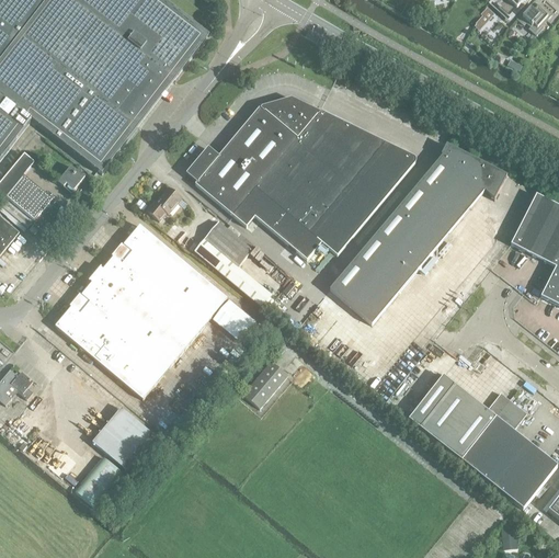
[(0,55),(2,53),(15,23),(23,25),(30,16),(37,0),(0,0),(0,55)]
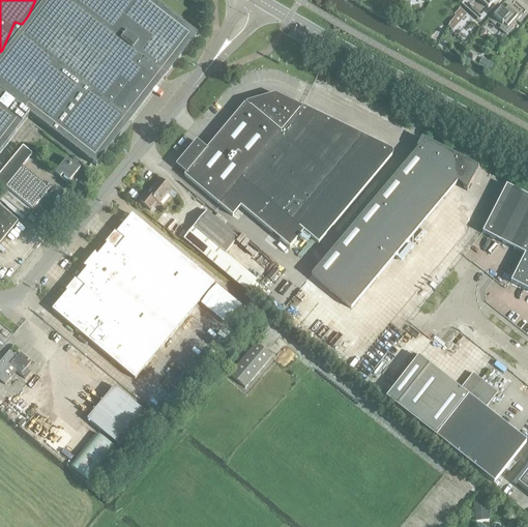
[(2,50),(0,52),(0,109),(19,123),(28,112),(94,164),(196,32),(154,0),(35,0),(28,16),(22,24),(15,22),(2,50)]
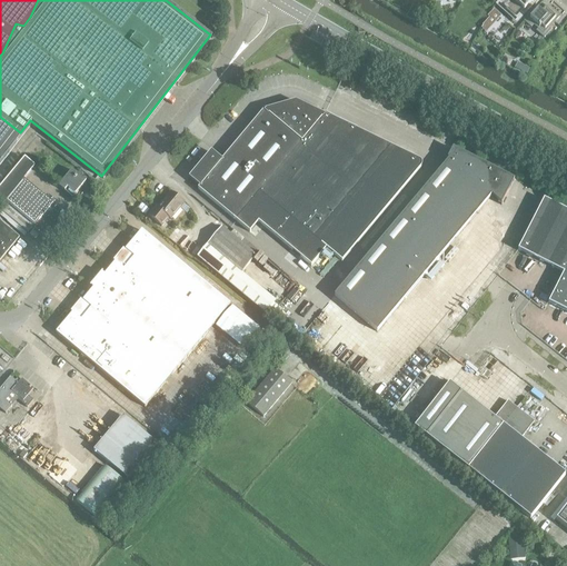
[(495,0),(494,1),(494,2),(496,0),(498,0),(515,16),(528,0),(495,0)]
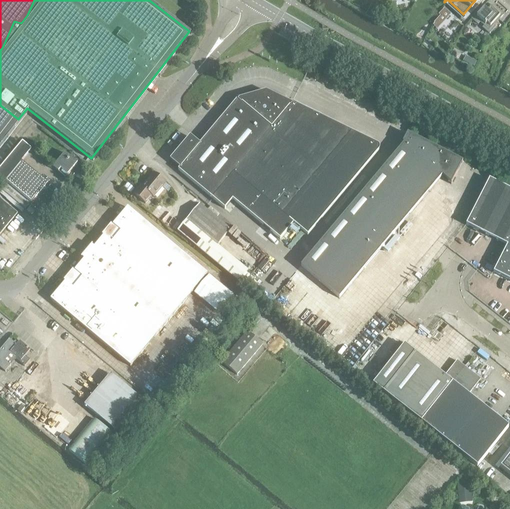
[(492,23),(502,12),(491,3),(486,9),(480,5),(470,16),(476,21),(477,20),(482,24),(481,25),(487,31),(493,24),(492,23)]
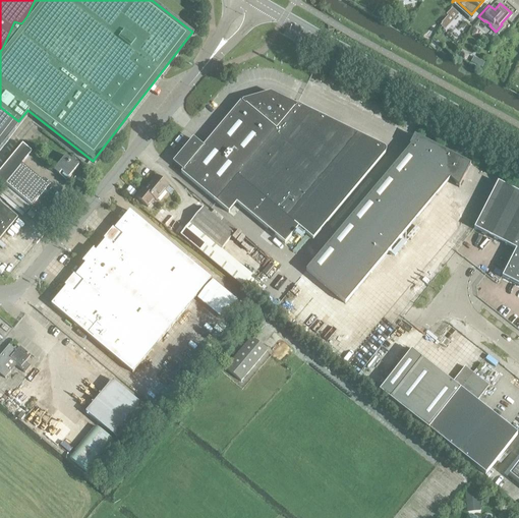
[(179,170),(227,210),(235,199),(284,240),(297,225),(310,236),(384,150),(385,148),(384,145),(382,142),(295,101),(292,103),(267,91),(238,99),(200,144),(191,136),(172,160),(181,168),(179,170)]
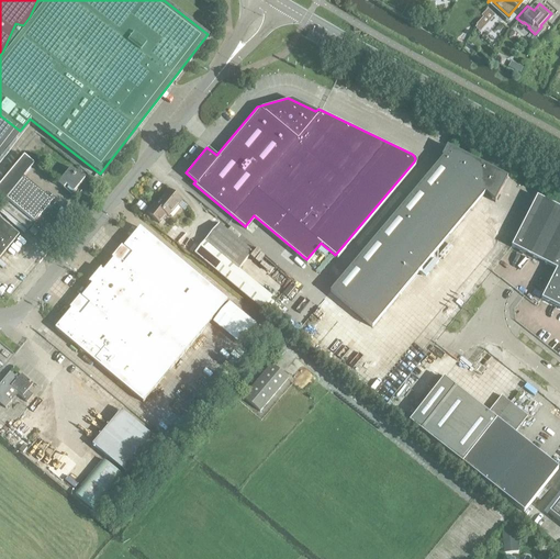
[(0,156),(20,131),(0,115),(0,156)]
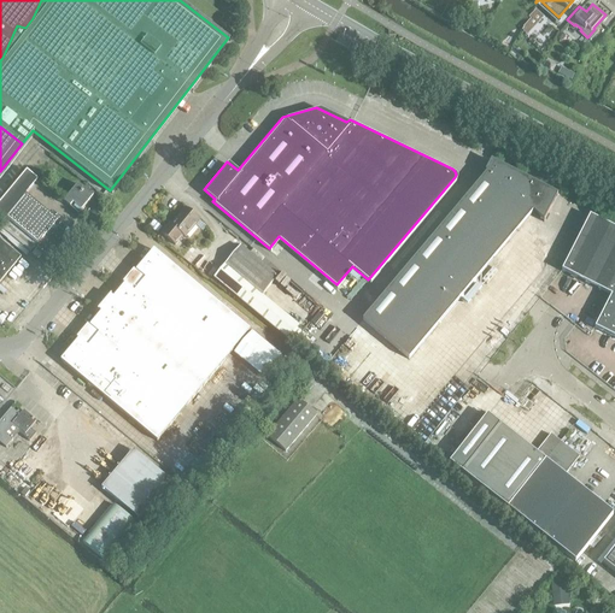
[(406,357),(529,212),(539,216),(545,208),(546,210),(545,211),(546,211),(556,193),(490,159),(482,169),(485,170),(361,318),(406,357)]
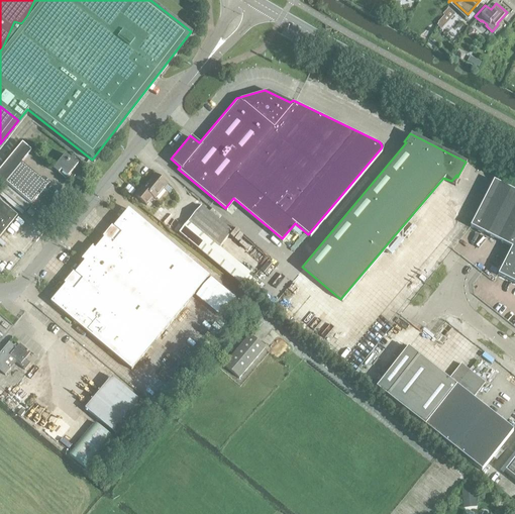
[(39,214),(57,195),(43,185),(45,182),(19,160),(29,147),(21,140),(0,164),(0,182),(3,179),(5,181),(0,186),(0,190),(24,209),(27,205),(28,205),(34,210),(39,214)]
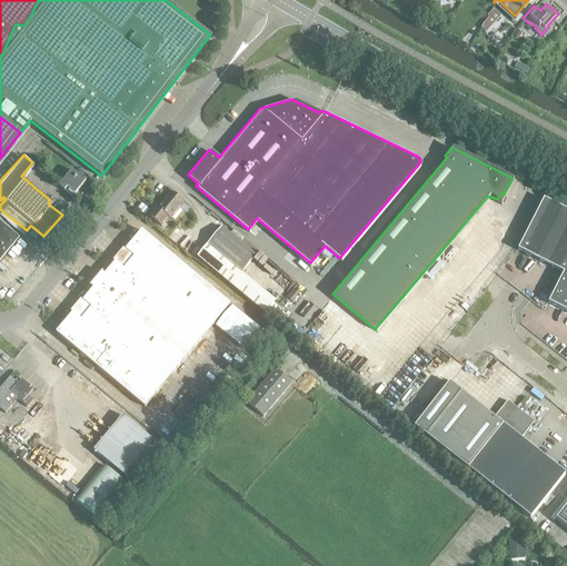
[(57,184),(62,188),(66,186),(73,191),(85,179),(70,167),(57,184)]
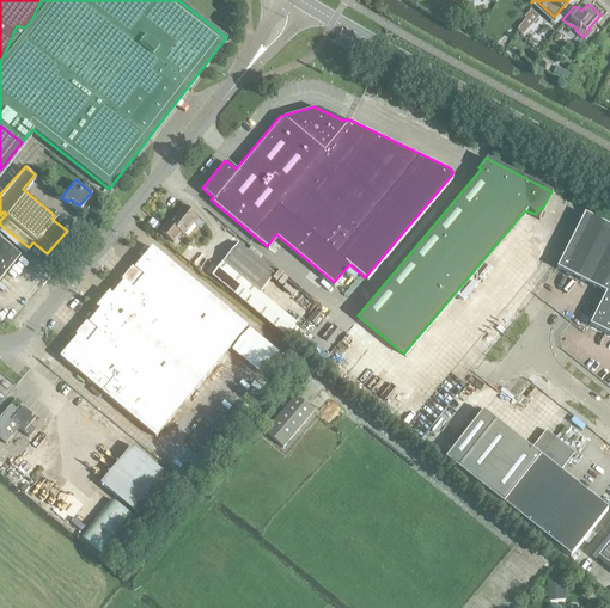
[(196,215),(182,203),(168,221),(165,219),(158,228),(171,240),(180,231),(181,232),(196,215)]
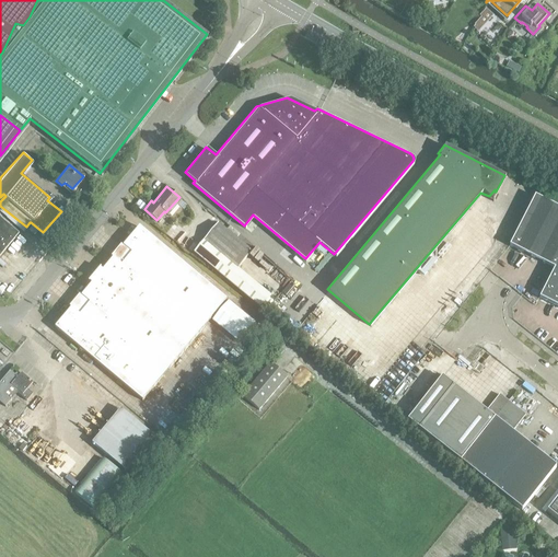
[(508,243),(531,255),(556,205),(533,193),(532,194),(533,194),(508,243)]
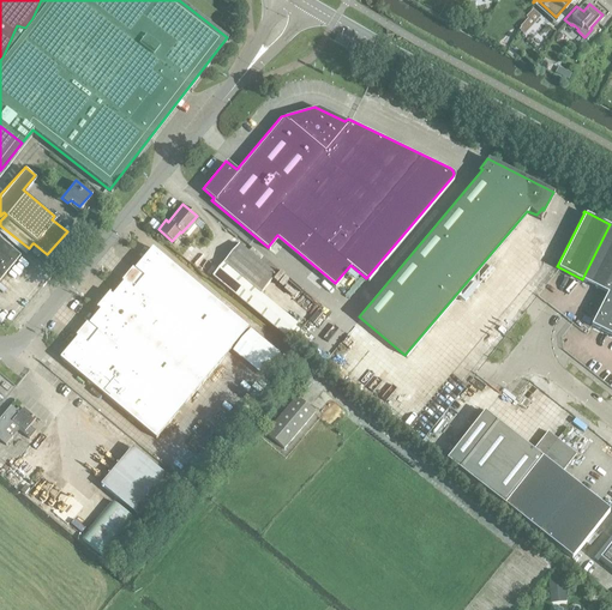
[(582,279),(606,291),(611,279),(611,225),(610,224),(582,279)]
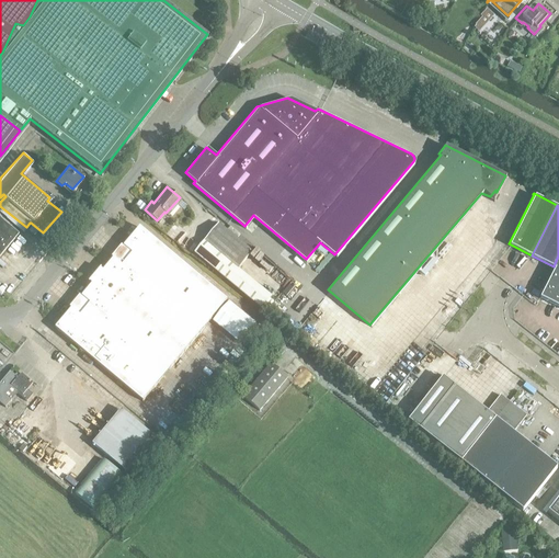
[(0,250),(18,228),(0,215),(0,250)]
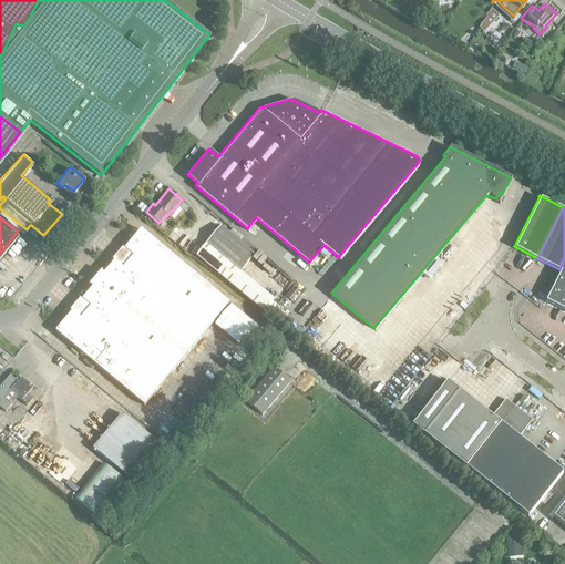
[(218,224),(194,253),(262,309),(271,297),(238,269),(253,252),(218,224)]
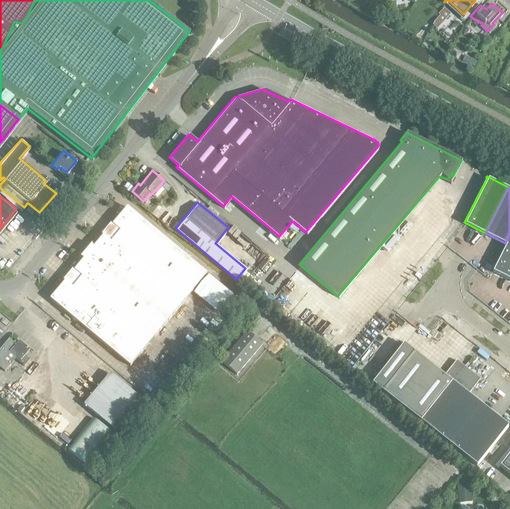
[(28,203),(25,207),(30,212),(34,208),(28,203)]
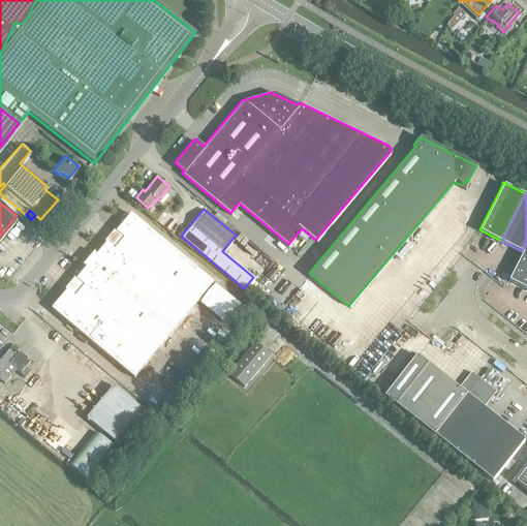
[(133,375),(212,280),(213,279),(129,211),(114,229),(122,236),(112,247),(104,241),(74,277),(83,283),(73,295),(65,288),(51,306),(133,375)]
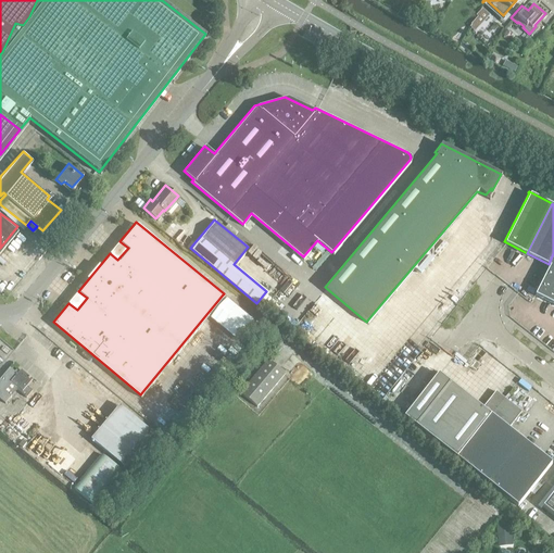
[(553,253),(549,264),(533,292),(553,303),(553,253)]
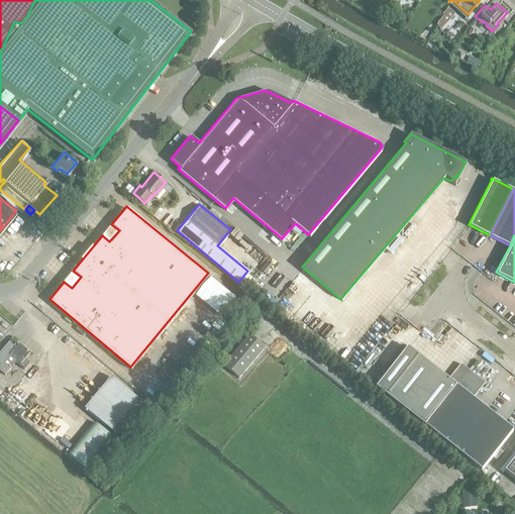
[(210,274),(194,291),(218,313),(234,295),(210,274)]
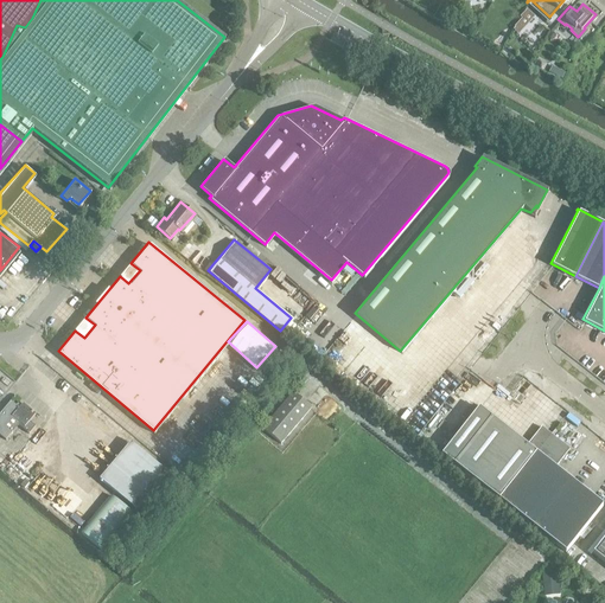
[(279,441),(310,405),(291,389),(260,425),(279,441)]
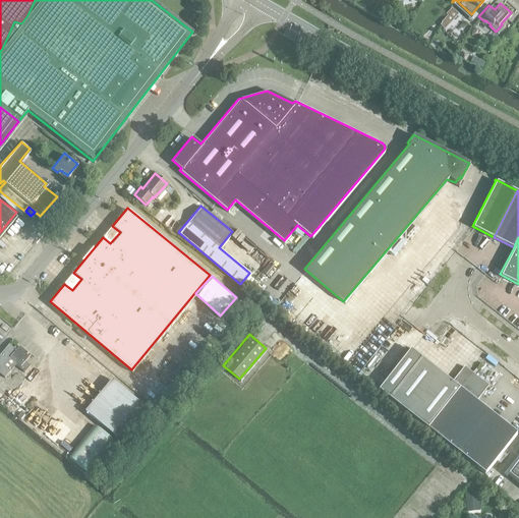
[(0,372),(3,376),(8,369),(14,362),(23,370),(29,363),(23,359),(29,353),(18,344),(14,348),(7,342),(0,350),(0,372)]
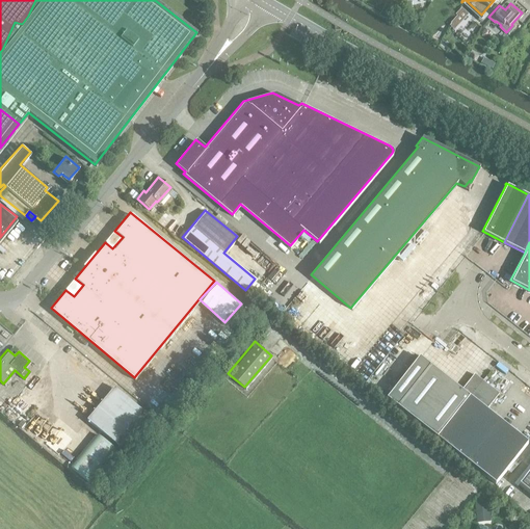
[(461,386),(421,355),(389,396),(496,480),(528,439),(486,405),(498,392),(473,372),(461,386)]
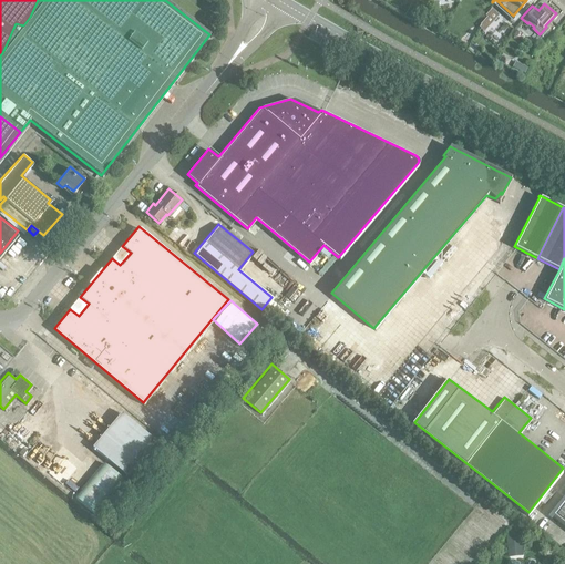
[(126,473),(155,439),(121,410),(92,444),(126,473)]
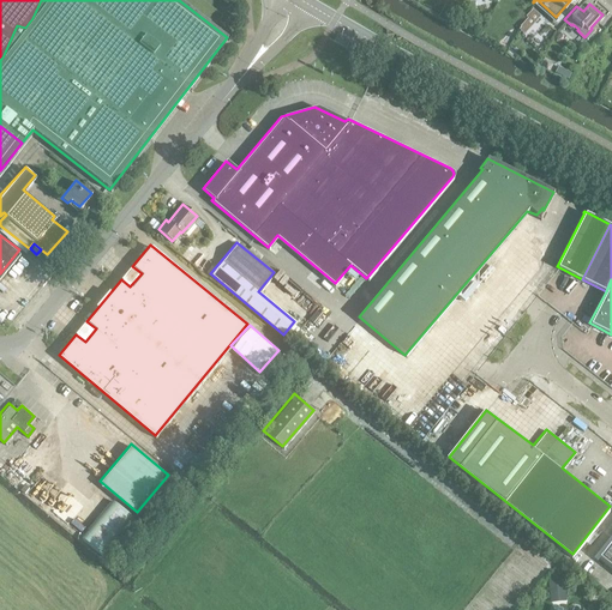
[(111,496),(81,535),(101,551),(131,513),(111,496)]
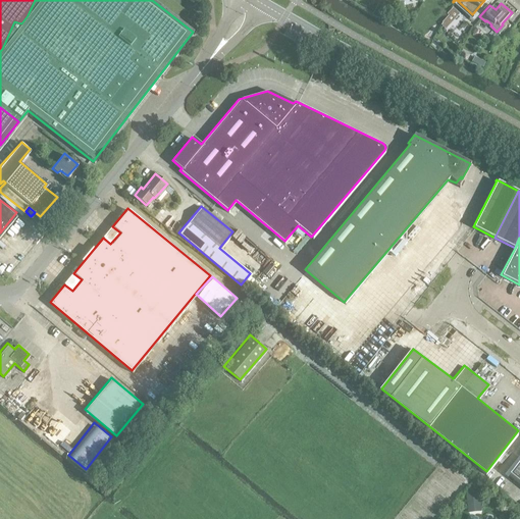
[(519,460),(509,474),(519,482),(519,460)]
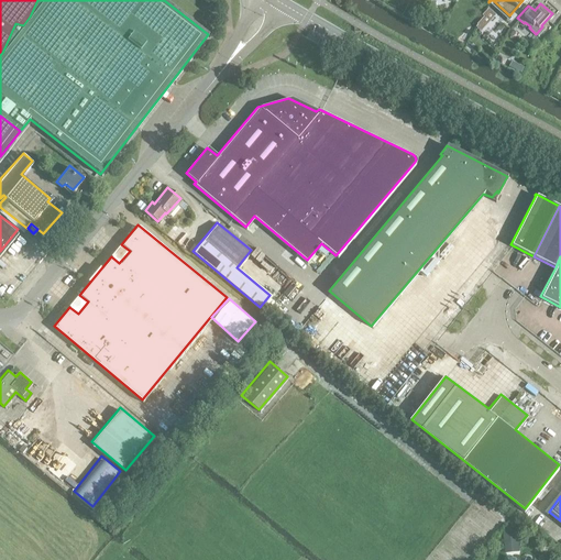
[(501,528),(505,549),(518,547),(515,526),(501,528)]
